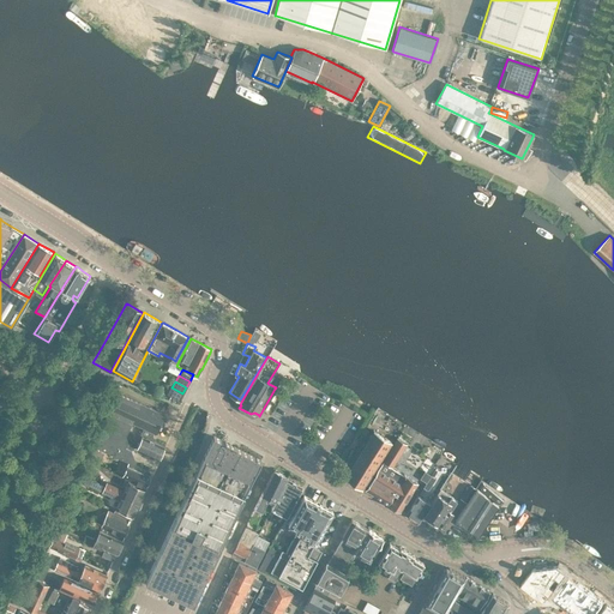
[(182,393),(172,387),(169,393),(180,399),(182,393)]
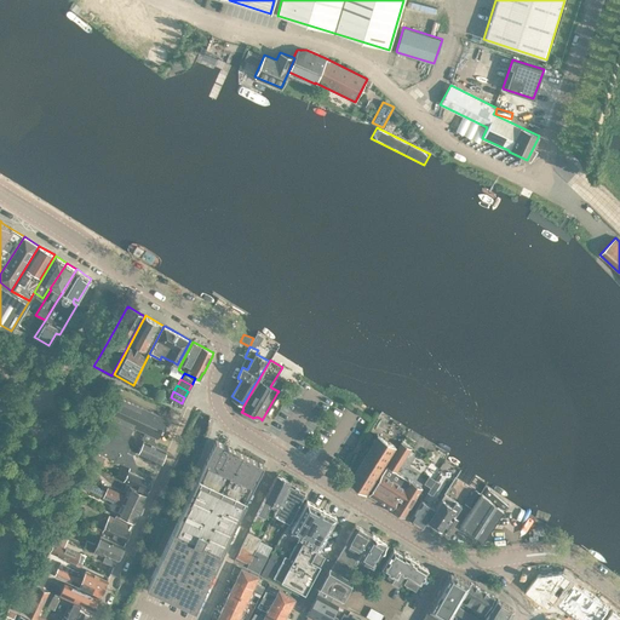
[(130,466),(135,469),(136,466),(131,453),(128,452),(131,447),(128,446),(126,441),(133,426),(144,431),(155,437),(158,438),(161,431),(164,432),(166,426),(164,425),(167,418),(120,396),(95,451),(130,466)]
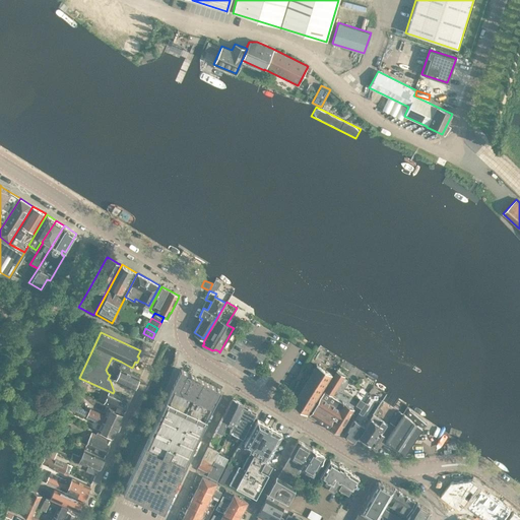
[(130,367),(121,362),(118,369),(120,369),(116,379),(134,388),(139,377),(129,373),(130,372),(129,369),(130,367)]
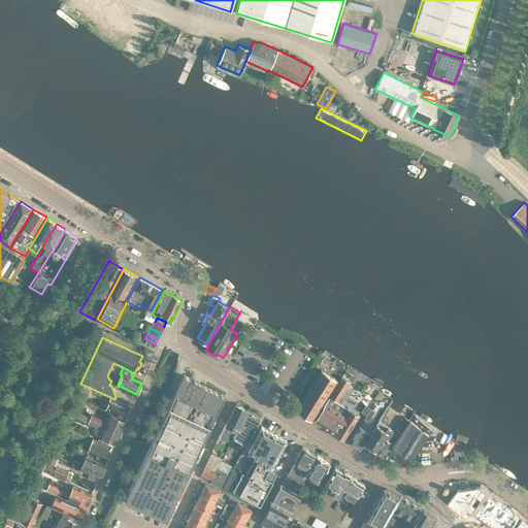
[(296,409),(311,419),(336,380),(321,370),(296,409)]
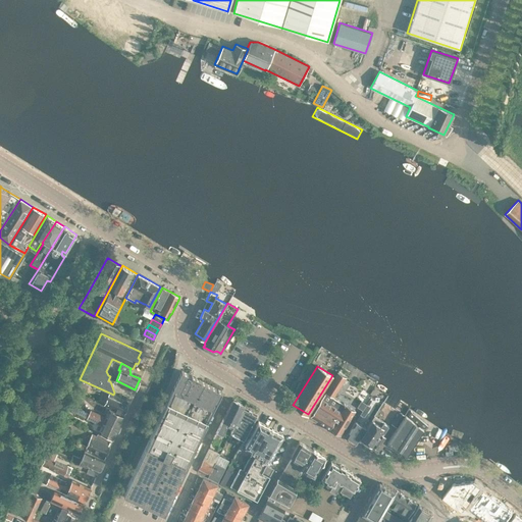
[(191,375),(181,371),(123,493),(164,512),(222,392),(200,380),(200,379),(191,375)]
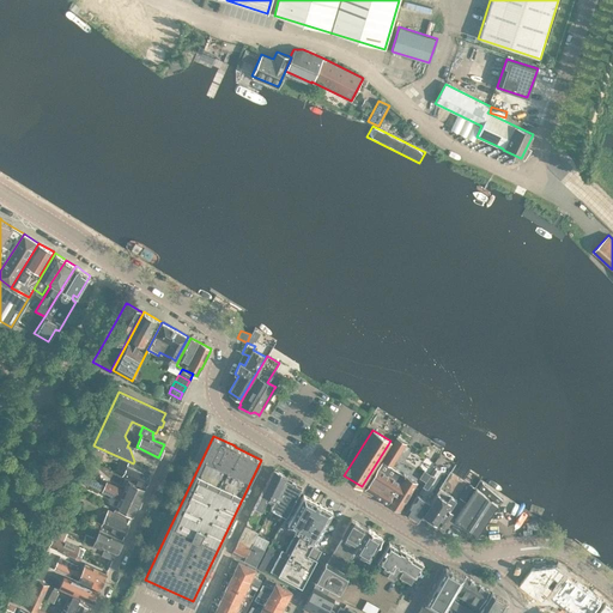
[(374,495),(387,503),(394,491),(395,491),(388,503),(399,510),(416,484),(417,481),(406,475),(405,474),(404,473),(402,473),(390,466),(406,443),(396,437),(364,489),(374,495)]
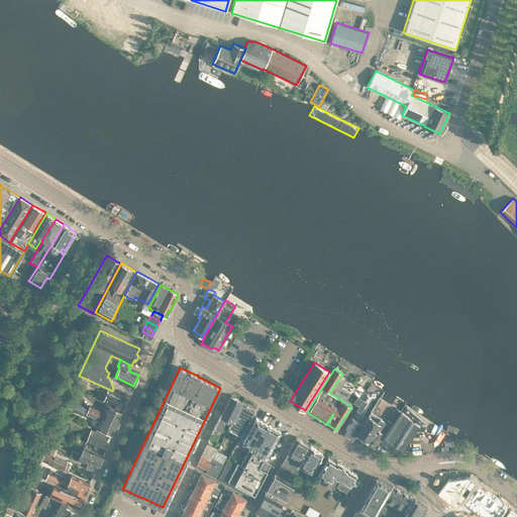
[(79,378),(76,382),(77,383),(75,387),(83,390),(85,386),(83,385),(85,381),(79,378)]
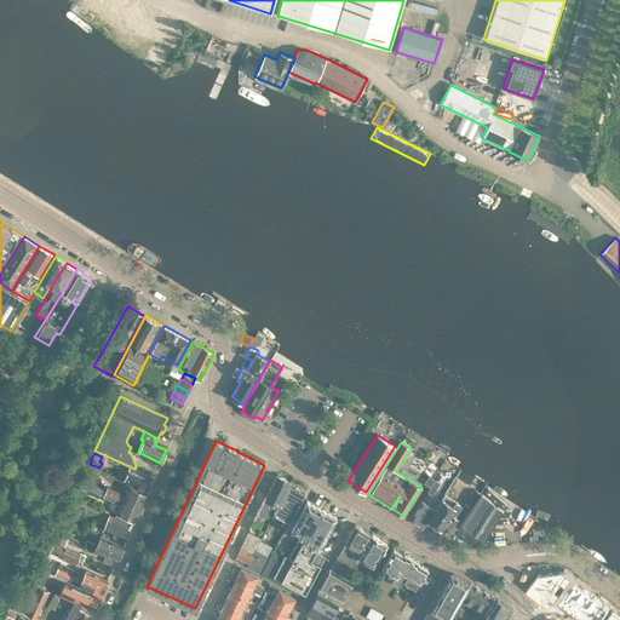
[(135,469),(130,466),(124,480),(136,486),(135,487),(148,493),(151,482),(150,480),(149,478),(150,476),(135,469)]
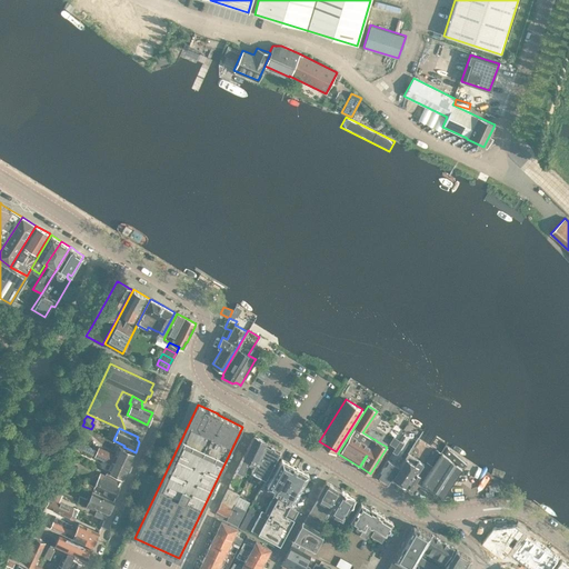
[(247,465),(252,468),(266,442),(253,436),(231,479),(231,480),(229,486),(236,489),(247,465)]
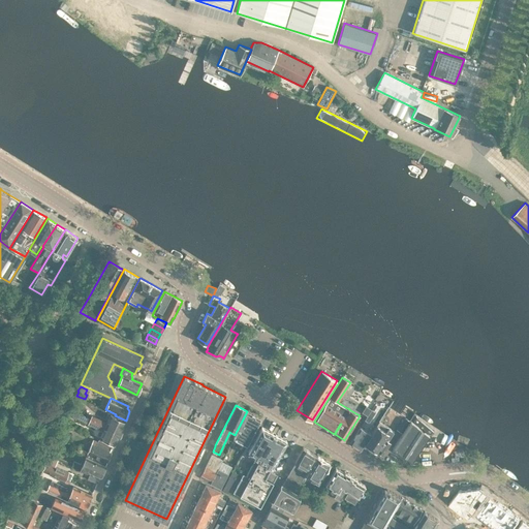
[(371,409),(366,406),(362,412),(367,415),(371,409)]
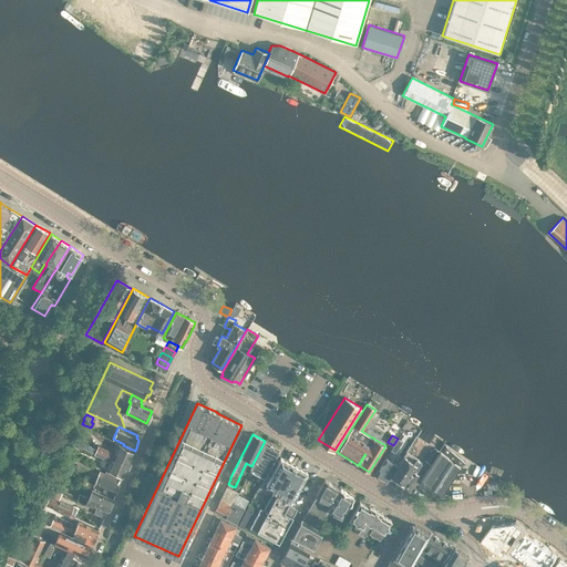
[(402,442),(398,439),(393,445),(391,450),(395,453),(402,442)]
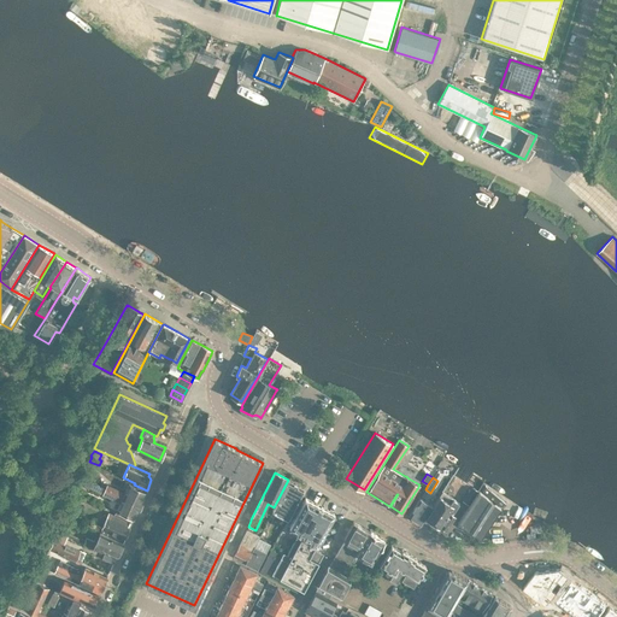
[(103,494),(121,501),(123,497),(105,489),(82,479),(81,483),(103,494)]
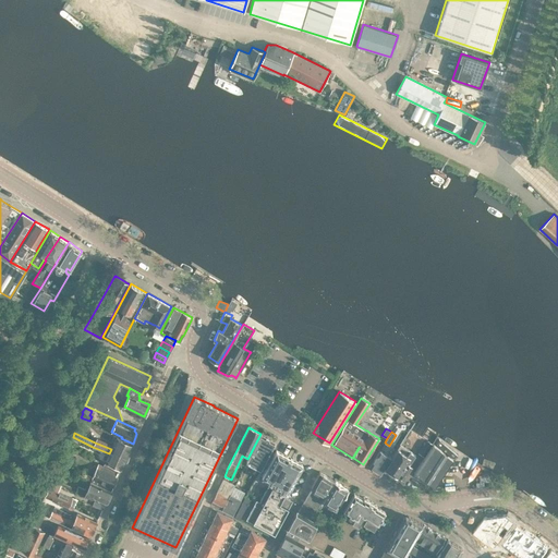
[(275,441),(261,434),(247,459),(246,462),(259,470),(275,441)]
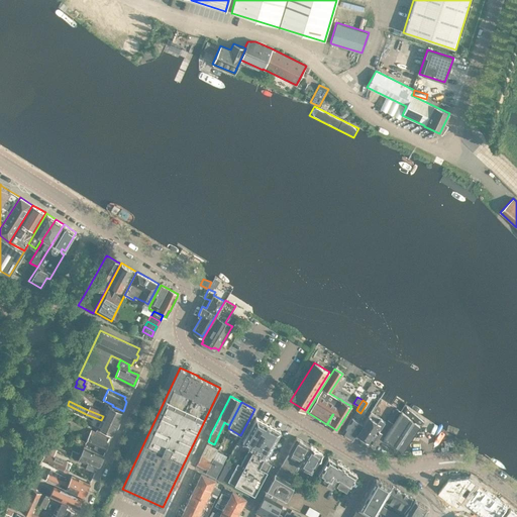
[(90,406),(88,410),(103,416),(104,413),(90,406)]
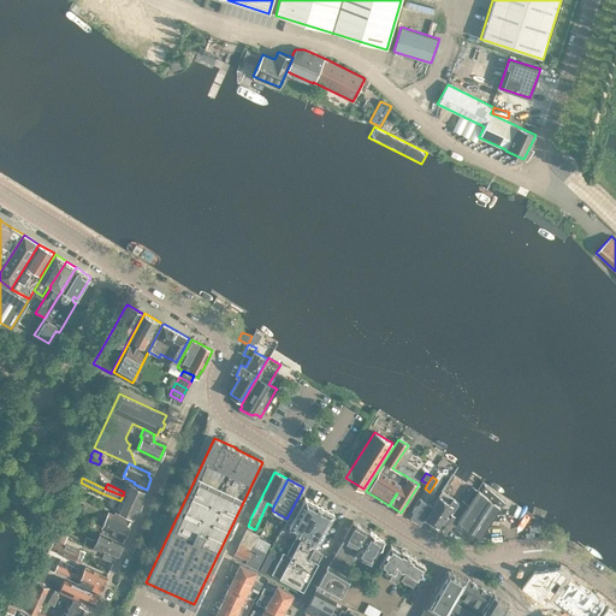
[(124,492),(123,496),(140,504),(142,502),(141,502),(146,491),(129,484),(124,492)]
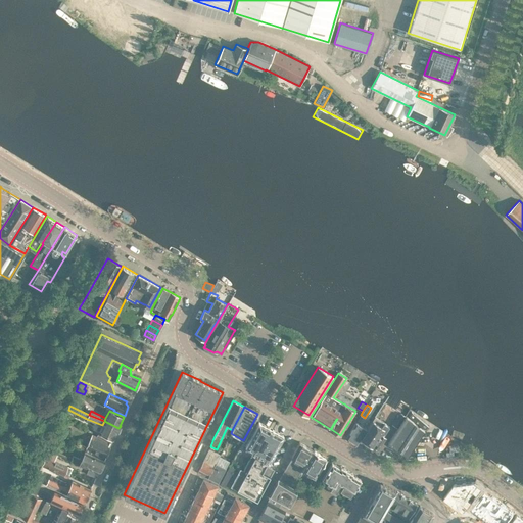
[(392,425),(397,428),(405,416),(400,413),(392,425)]
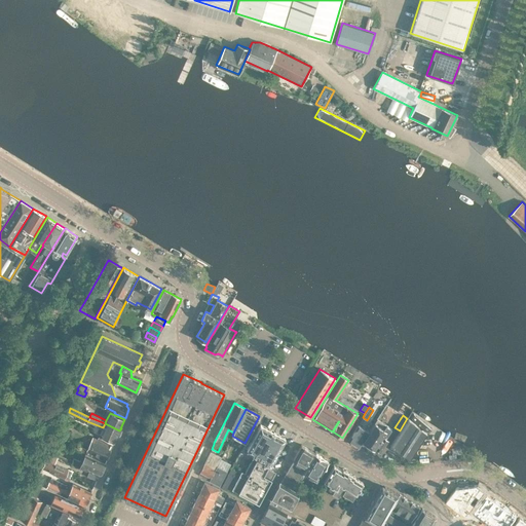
[(389,446),(410,458),(426,433),(408,418),(389,446)]
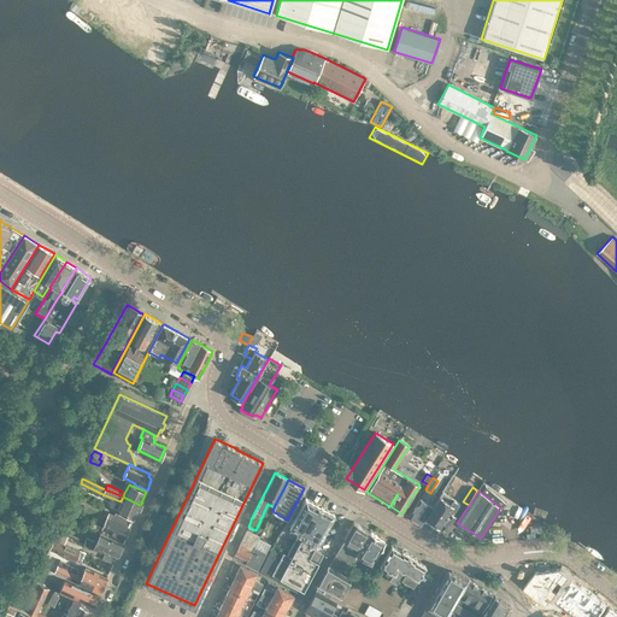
[(442,492),(433,506),(425,517),(439,526),(446,530),(454,516),(462,505),(442,492)]
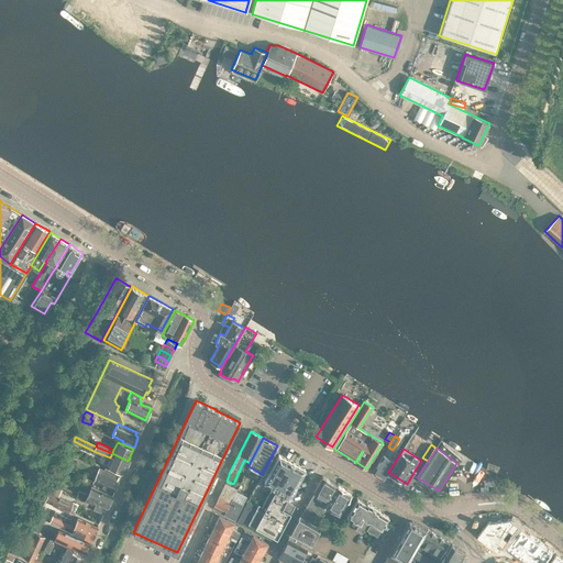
[(112,453),(110,457),(107,465),(122,473),(127,464),(128,461),(112,453)]
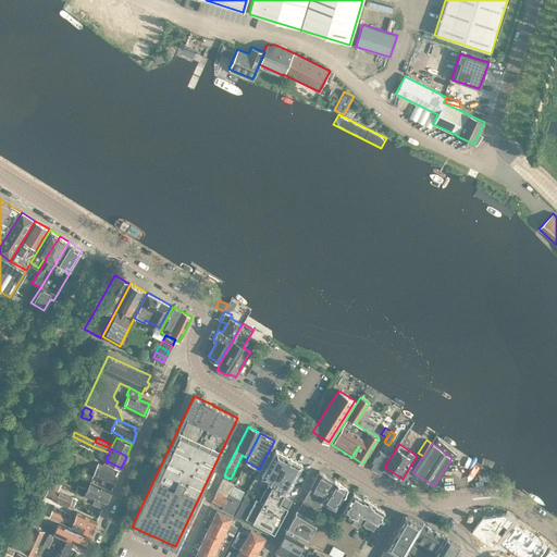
[(246,518),(273,533),(292,499),(283,495),(285,491),(285,492),(287,490),(291,489),(293,484),(292,480),(301,463),(291,458),(275,449),(261,477),(270,481),(258,504),(255,502),(246,518)]
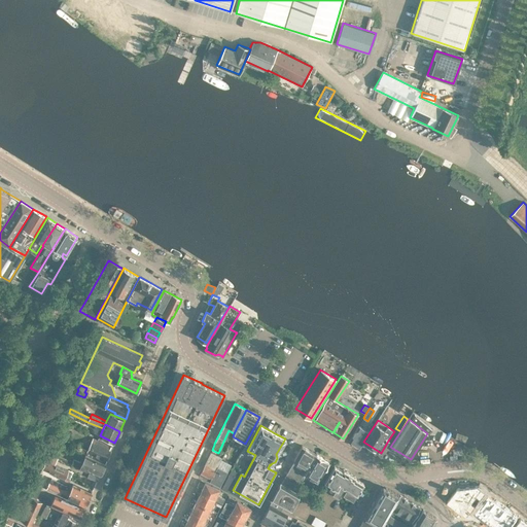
[(370,432),(358,425),(348,441),(359,448),(363,442),(370,432)]
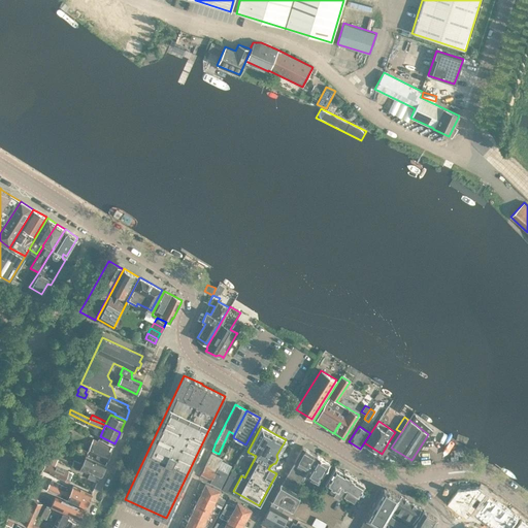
[(55,440),(66,446),(68,440),(57,435),(55,440)]
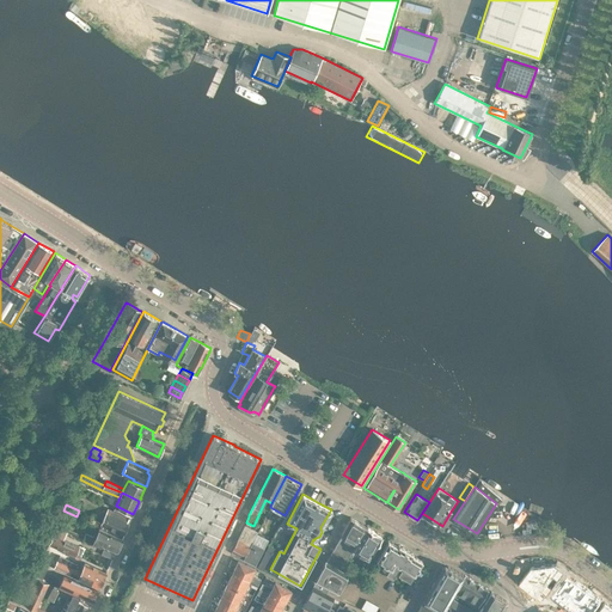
[(106,531),(122,538),(128,524),(127,521),(129,518),(111,510),(110,514),(106,513),(101,524),(109,527),(106,531)]
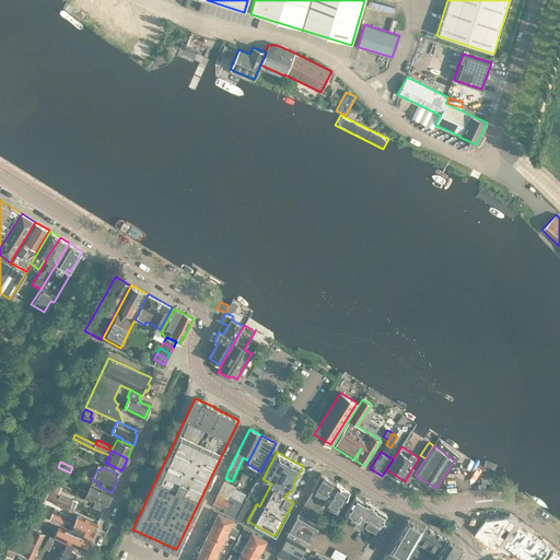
[(53,482),(58,485),(65,470),(58,468),(53,482)]
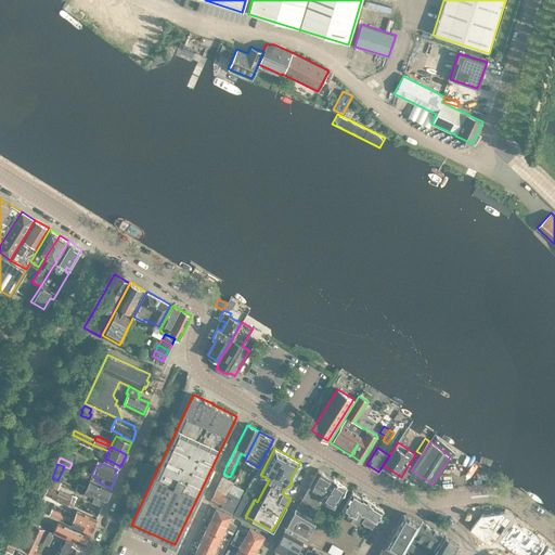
[(285,527),(283,530),(296,537),(298,533),(306,538),(314,520),(308,516),(332,478),(332,477),(330,476),(327,475),(318,468),(317,470),(309,483),(310,485),(295,508),(285,527)]
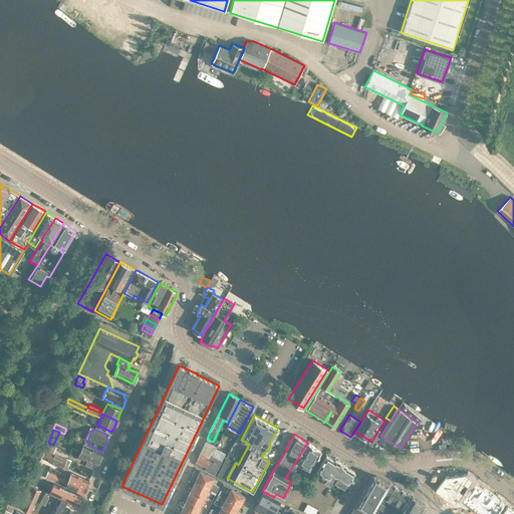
[(210,459),(212,455),(216,446),(206,441),(199,454),(210,459)]
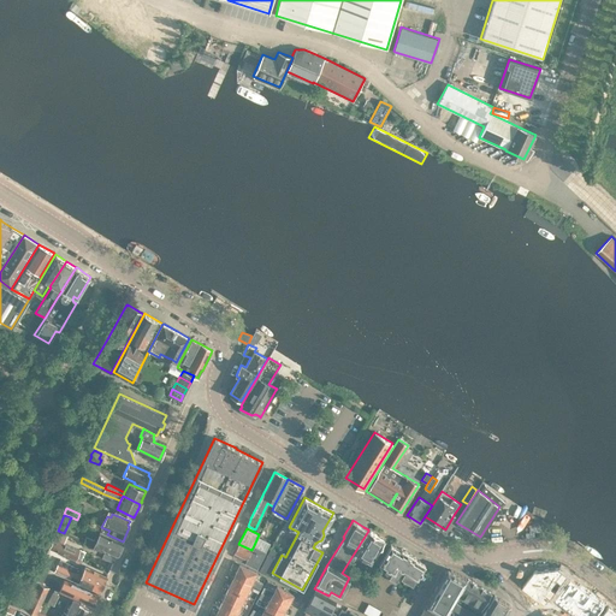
[(55,551),(76,560),(80,550),(60,542),(64,533),(57,531),(49,548),(55,551)]
